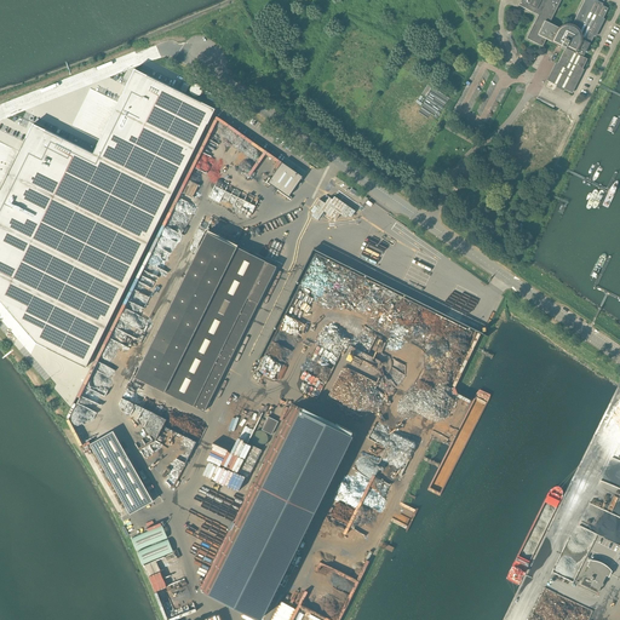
[(521,0),(518,5),(538,15),(526,39),(543,46),(546,39),(561,46),(561,47),(564,50),(557,63),(556,62),(547,81),(549,81),(556,85),(556,87),(564,91),(564,90),(570,92),(572,93),(585,69),(583,68),(587,58),(581,56),(581,55),(584,56),(590,42),(587,41),(589,40),(591,42),(595,36),(596,36),(606,18),(603,18),(608,9),(602,5),(603,4),(596,0),(593,0),(593,1),(592,0),(584,0),(569,30),(568,32),(550,23),(561,0),(521,0)]
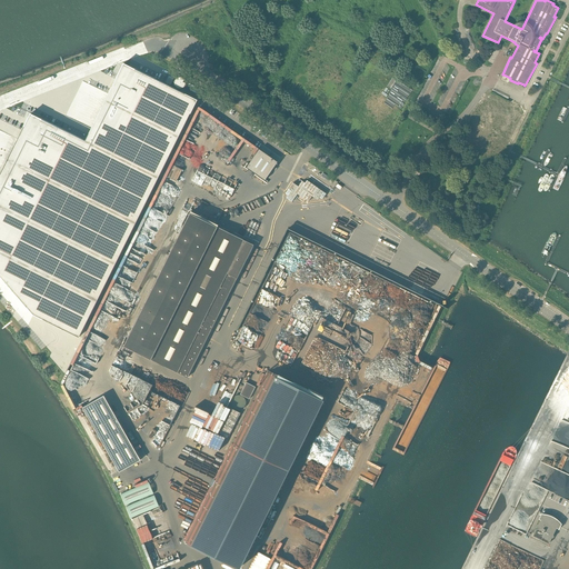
[(30,113),(0,175),(0,275),(33,315),(79,337),(197,100),(125,63),(86,141),(30,113)]
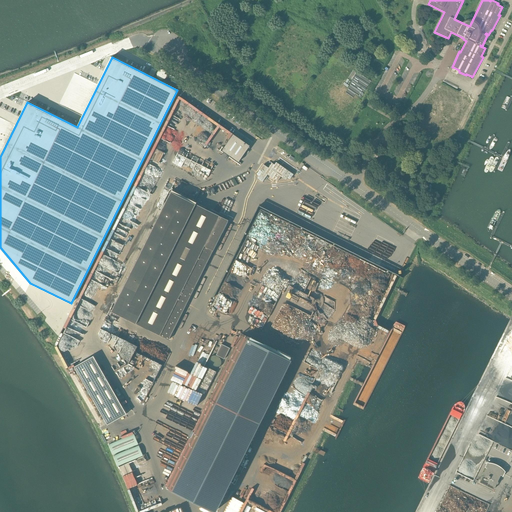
[(154,76),(157,70),(151,68),(148,74),(154,76)]
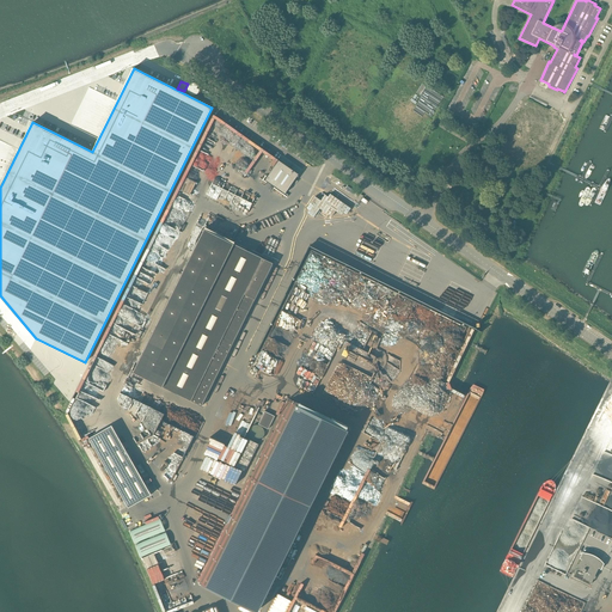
[(279,160),(264,181),(285,194),(299,175),(279,160)]
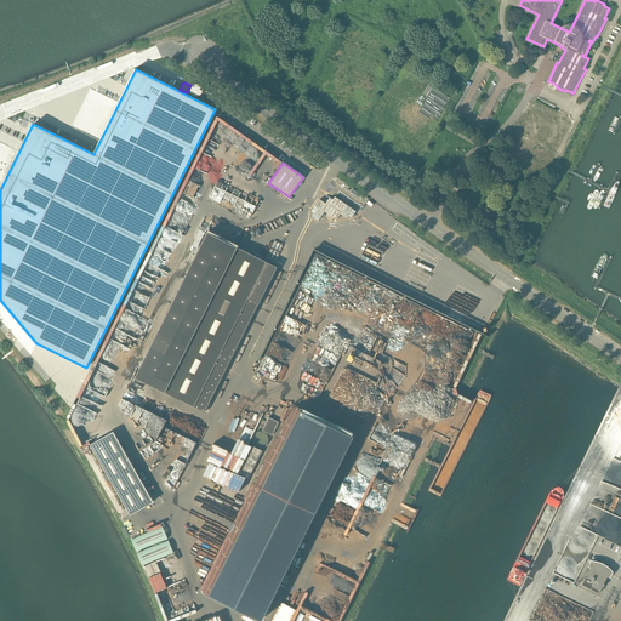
[(332,200),(330,198),(326,204),(323,201),(314,214),(320,217),(323,215),(329,218),(330,216),(336,220),(341,214),(347,218),(348,215),(352,217),(355,211),(335,197),(332,200)]
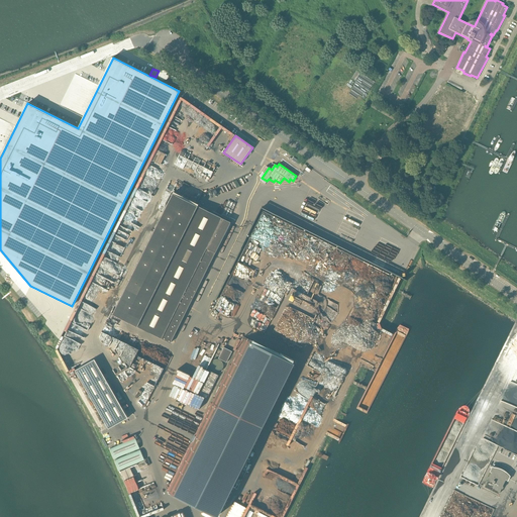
[(230,222),(201,207),(198,206),(198,205),(173,192),(112,314),(171,342),(189,307),(230,222)]
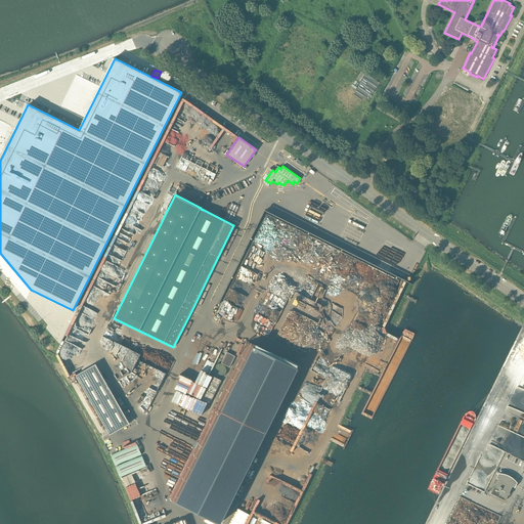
[(221,523),(257,451),(276,462),(317,381),(297,370),(298,367),(247,342),(169,497),(221,523)]
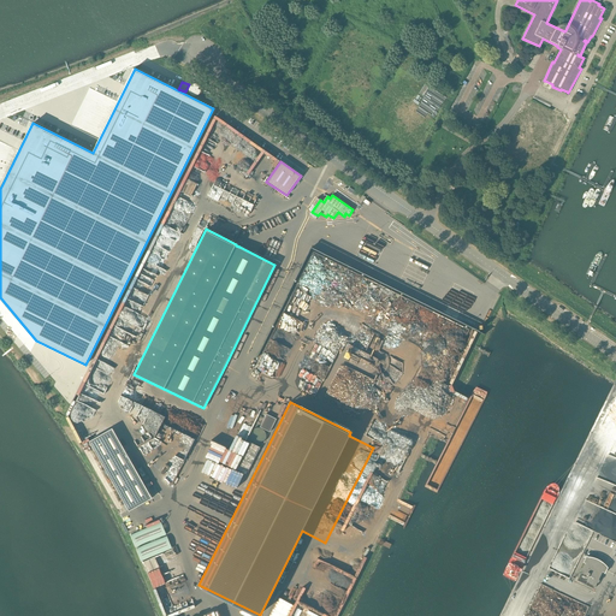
[(277,419),(267,414),(260,427),(270,432),(277,419)]
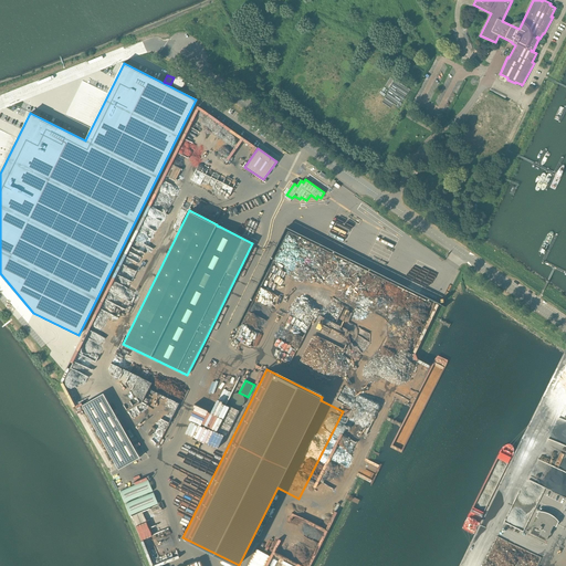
[(97,398),(83,406),(97,431),(118,469),(139,457),(104,394),(97,398)]
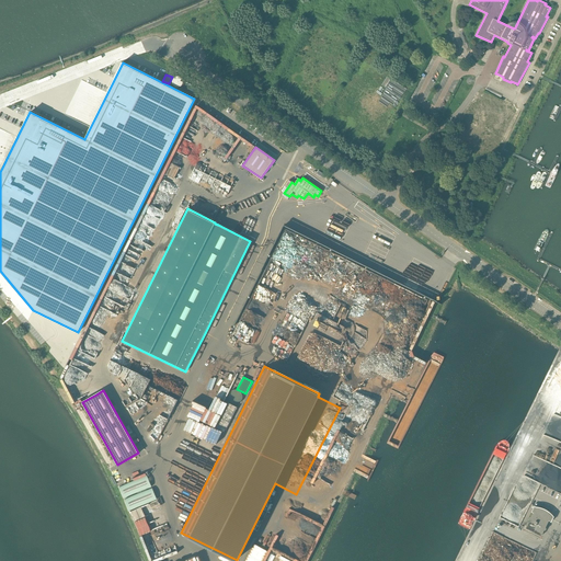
[(541,536),(549,521),(551,522),(553,517),(552,516),(551,515),(550,514),(549,513),(548,512),(547,512),(546,511),(545,510),(544,510),(541,508),(540,508),(538,507),(537,507),(535,507),(534,507),(531,507),(531,508),(534,508),(531,512),(534,513),(526,528),(541,536)]
